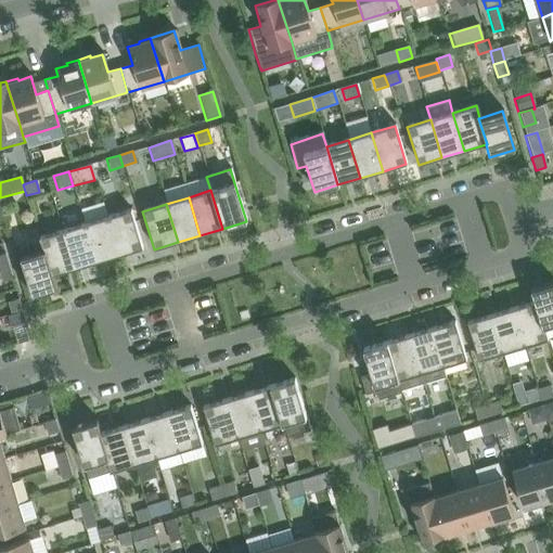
[(130,210),(106,217),(118,256),(142,248),(130,210)]
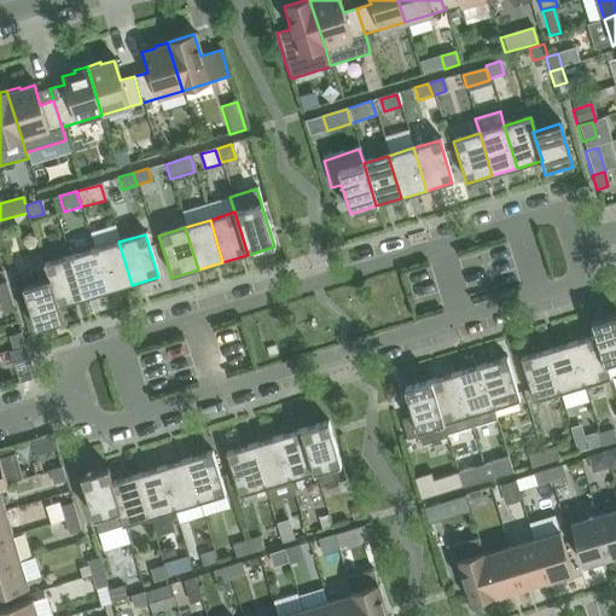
[(118,242),(94,250),(106,292),(132,285),(118,242)]
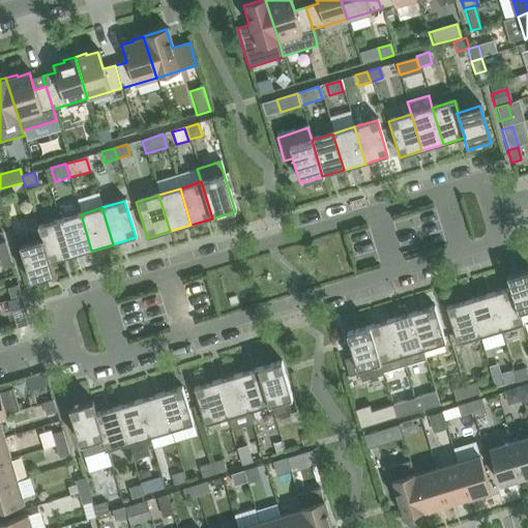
[(91,251),(80,214),(59,221),(70,257),(91,251)]
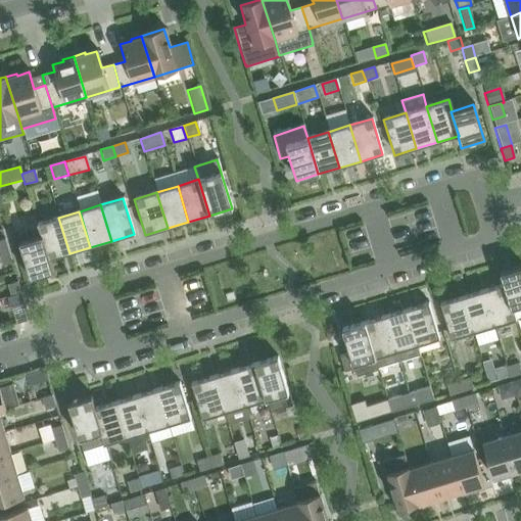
[(36,225),(37,228),(38,228),(48,261),(49,259),(69,253),(58,218),(36,225)]
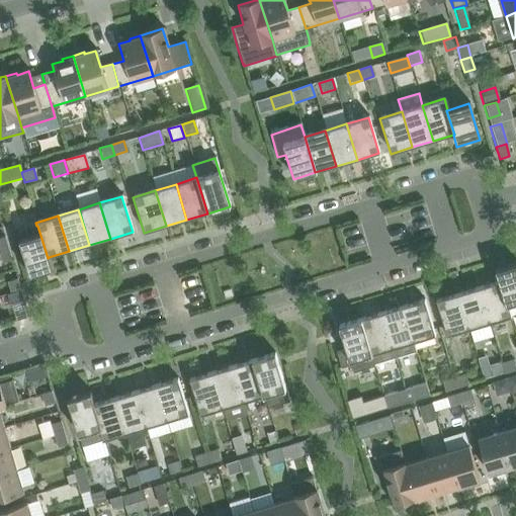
[(52,269),(49,257),(48,258),(37,226),(36,226),(16,233),(29,276),(52,269)]
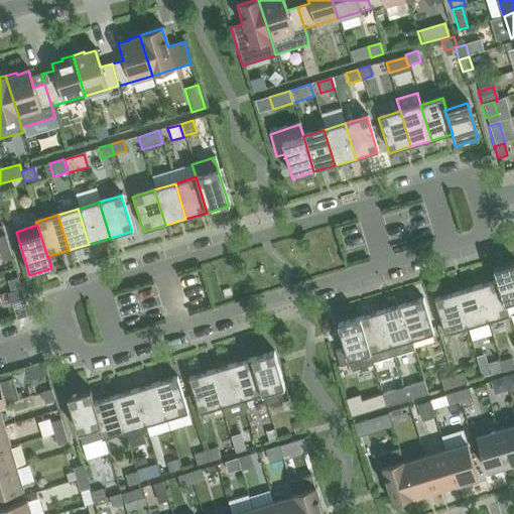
[(11,260),(7,248),(0,250),(0,260),(1,263),(11,260)]
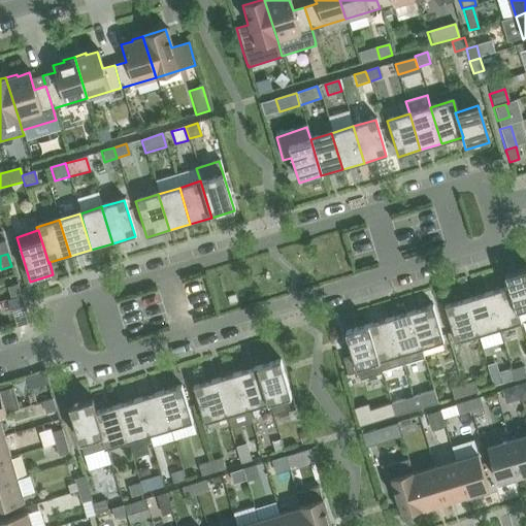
[(525,268),(503,275),(507,287),(508,287),(516,311),(517,311),(525,308),(525,268)]
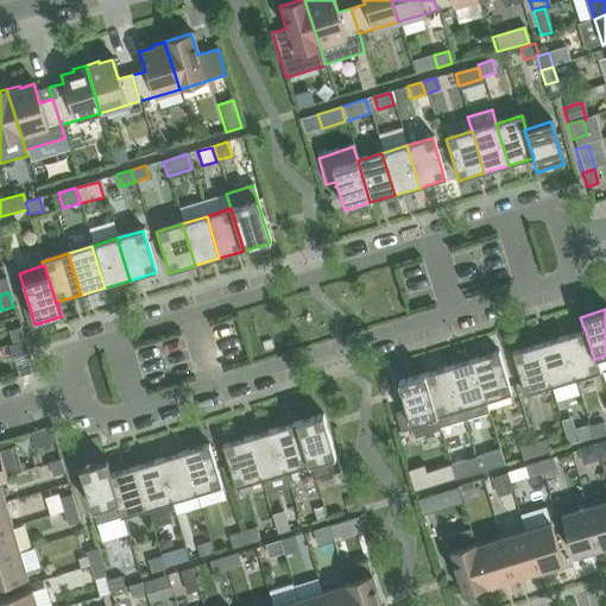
[(7,332),(12,346),(24,342),(19,329),(7,332)]
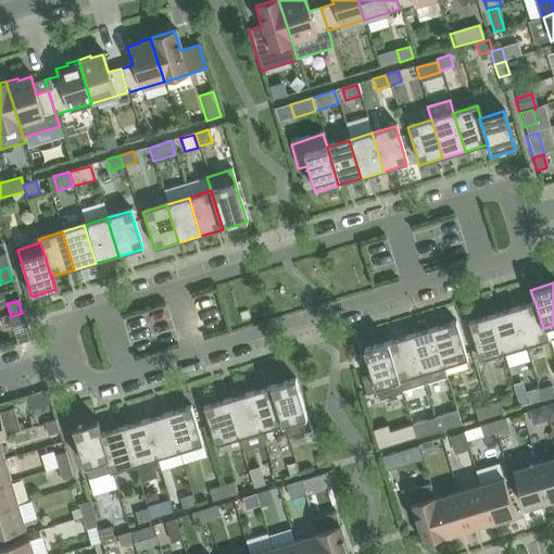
[(536,302),(534,302),(513,309),(525,348),(549,340),(544,328),(543,328),(536,302)]
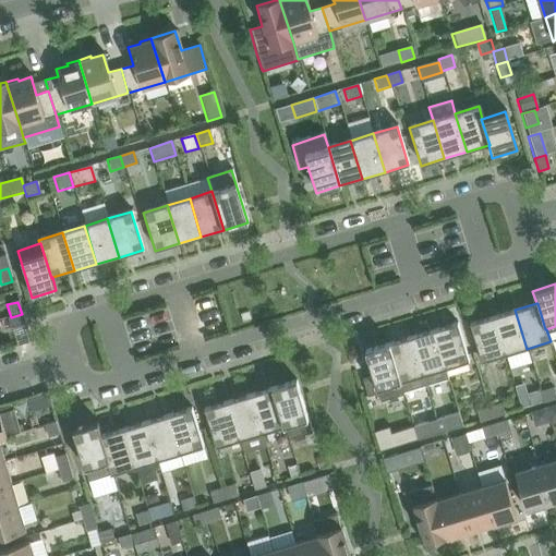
[(515,310),(493,317),(504,355),(505,355),(509,371),(530,364),(526,349),(527,349),(515,310)]
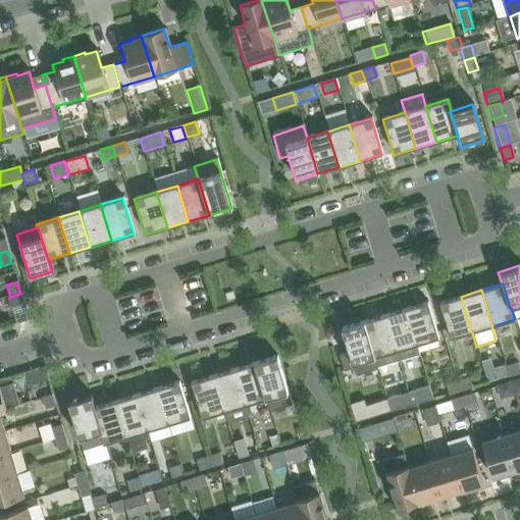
[(10,297),(7,298),(10,309),(23,305),(20,294),(10,297)]
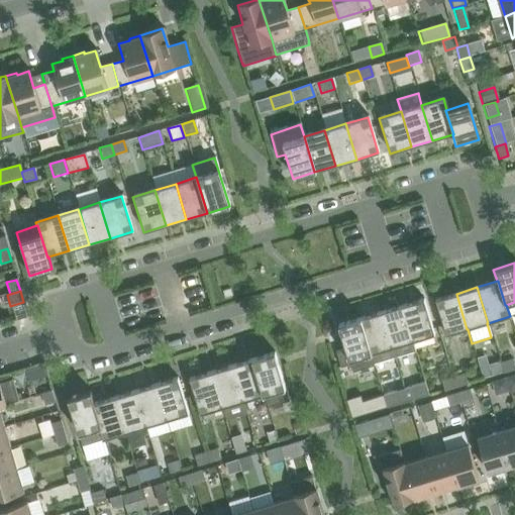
[(445,336),(467,329),(456,294),(434,300),(445,336)]
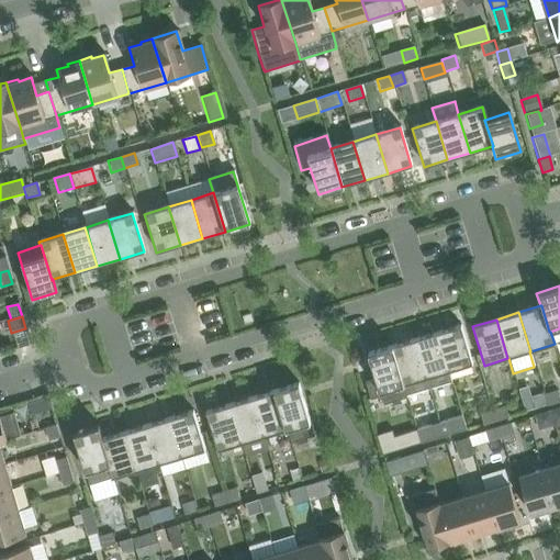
[(459,325),(436,333),(448,371),(471,365),(459,325)]
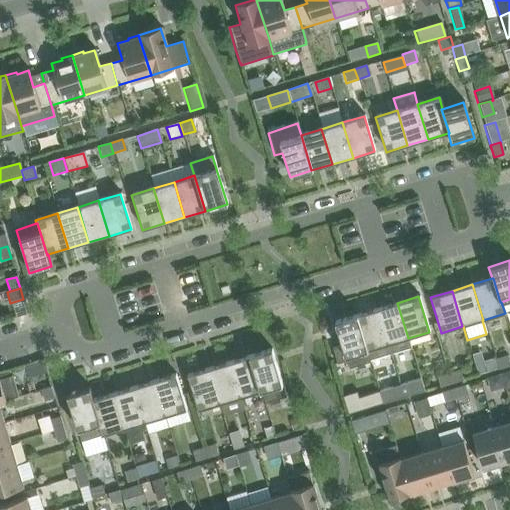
[(376,309),(387,345),(390,354),(411,348),(408,338),(397,303),(376,309)]
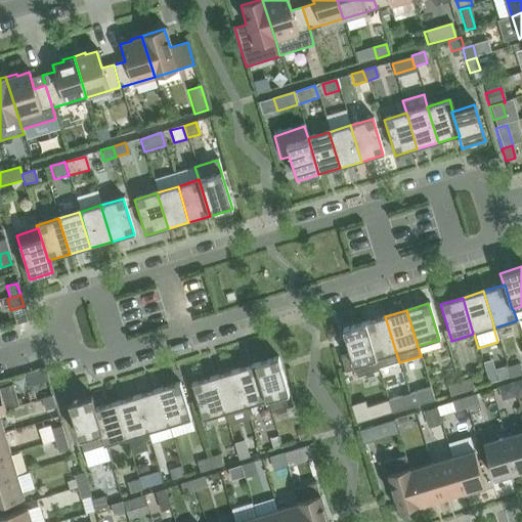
[(385,316),(364,323),(378,370),(399,362),(396,353),(385,316)]
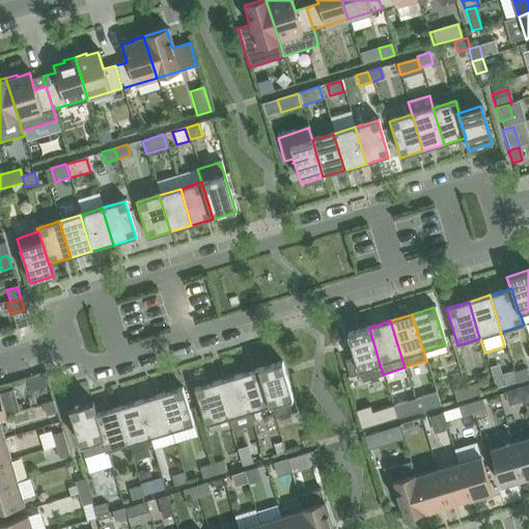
[(354,359),(344,362),(349,378),(359,374),(361,383),(363,382),(384,376),(383,374),(369,328),(346,334),(354,359)]
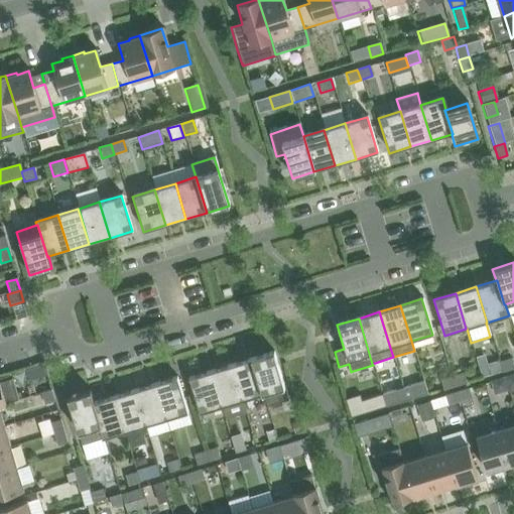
[(266,407),(287,401),(273,353),(251,359),(262,395),(266,407)]
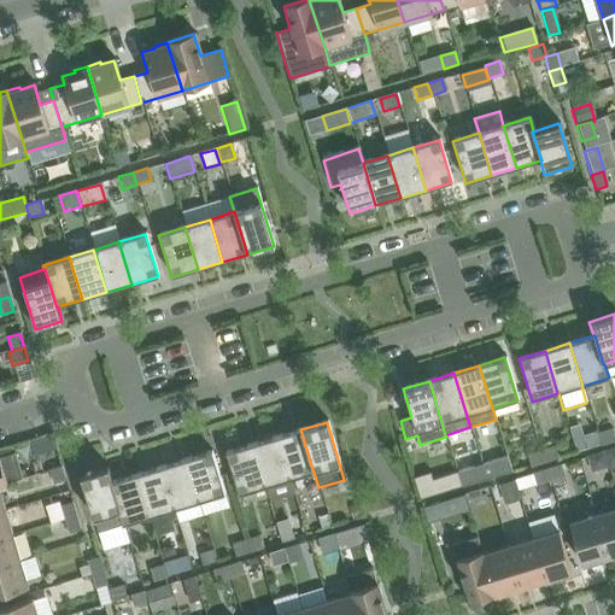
[(300,429),(276,437),(288,480),(314,473),(300,429)]
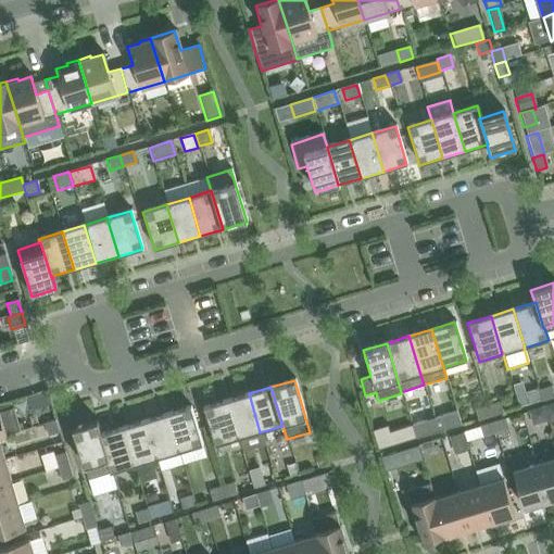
[(550,387),(538,391),(541,401),(541,402),(553,399),(550,387)]
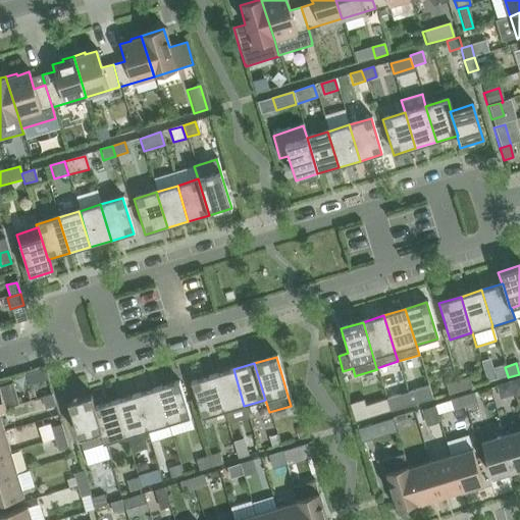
[(505,365),(491,369),(495,380),(508,376),(505,367),(505,365)]
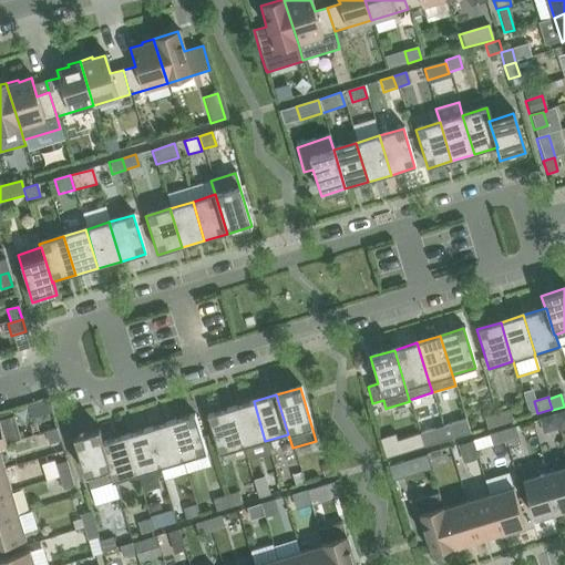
[(254,401),(230,409),(243,448),(265,441),(254,401)]
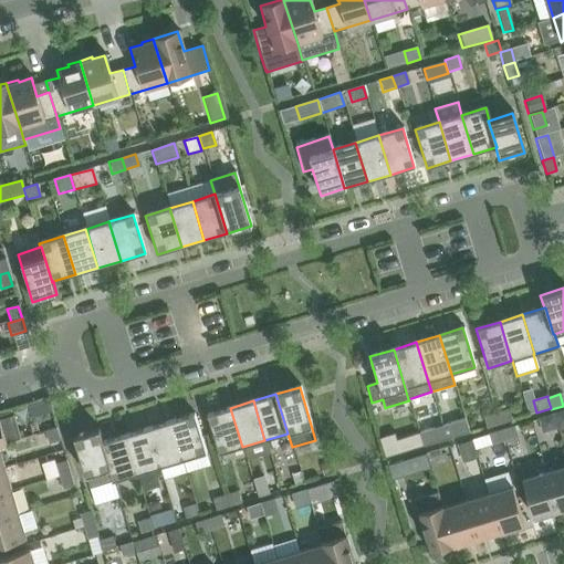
[(45,401),(33,405),(38,418),(50,415),(45,401)]
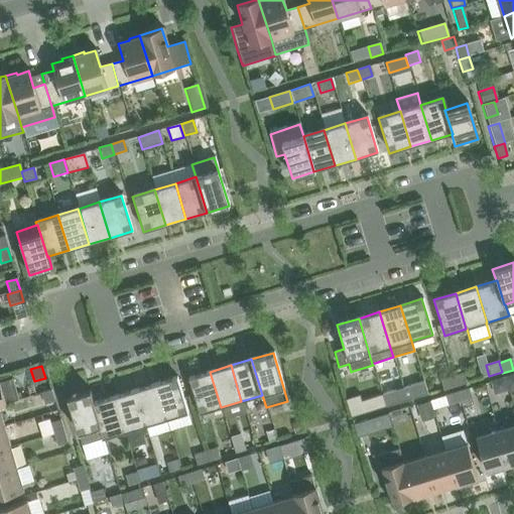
[(187,378),(199,414),(221,407),(210,372),(187,378)]
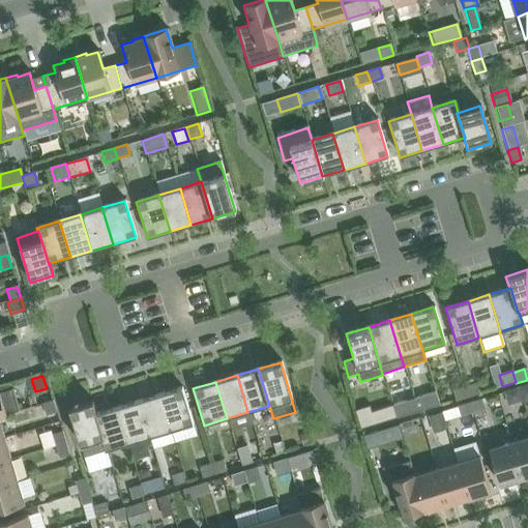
[(479,394),(476,383),(464,387),(467,398),(479,394)]
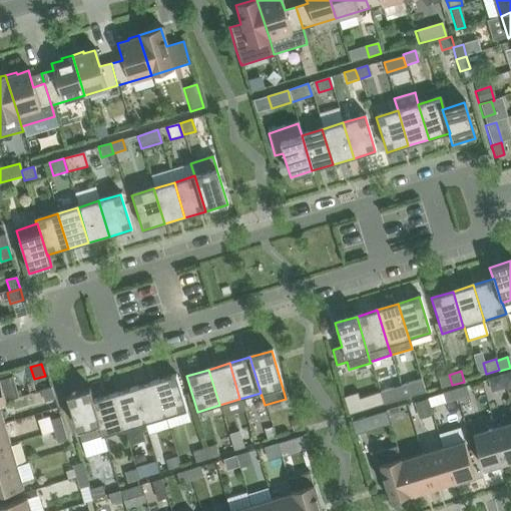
[(510,374),(501,377),(504,387),(510,384),(510,374)]
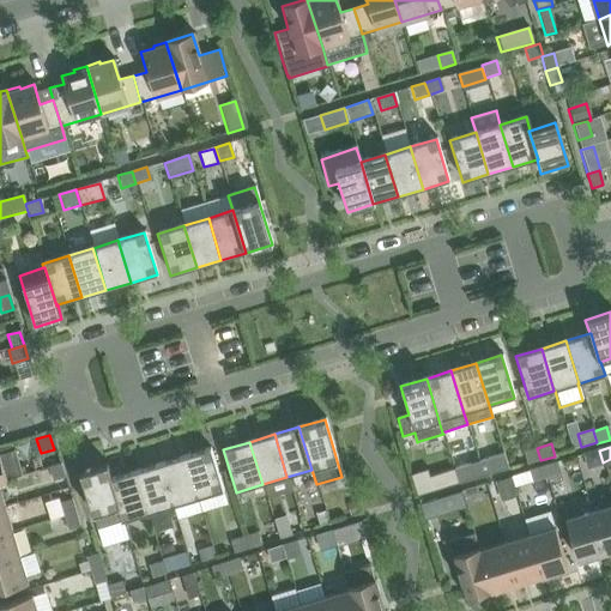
[(526,465),(540,460),(537,448),(522,452),(526,465)]
